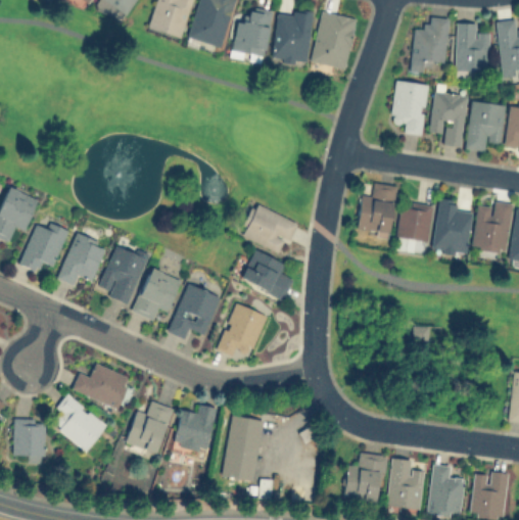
[(101,0),(128,17),(139,0),(101,0)]
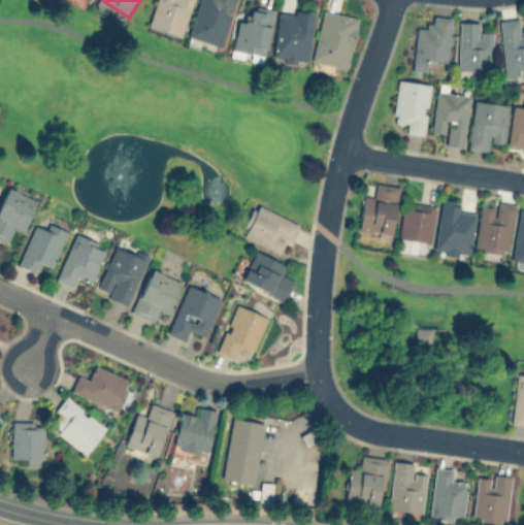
[(184,39),(194,0),(159,0),(151,30),(184,39)]
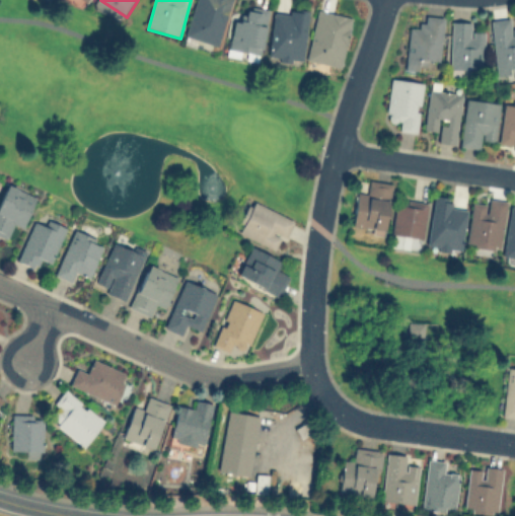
[(197,0),(187,39),(221,48),(234,0),(197,0)]
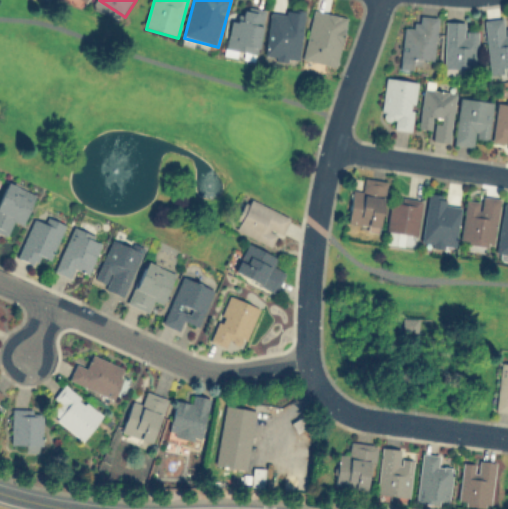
[(268,11),(246,7),(243,22),(233,20),(226,57),(258,63),(268,11)]
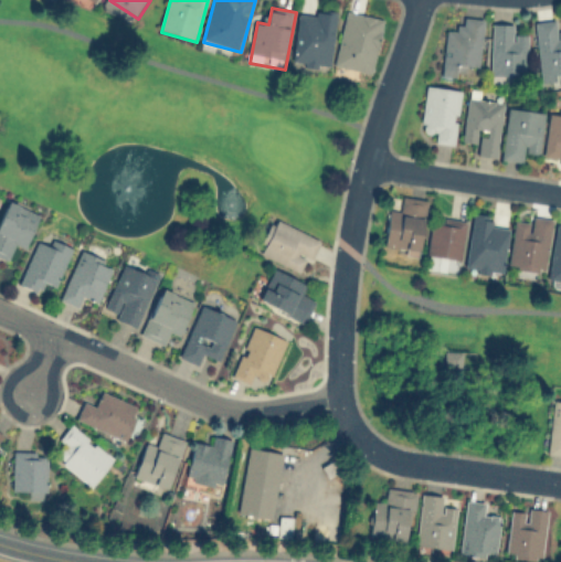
[(294,65),(332,70),(339,16),(300,11),(294,65)]
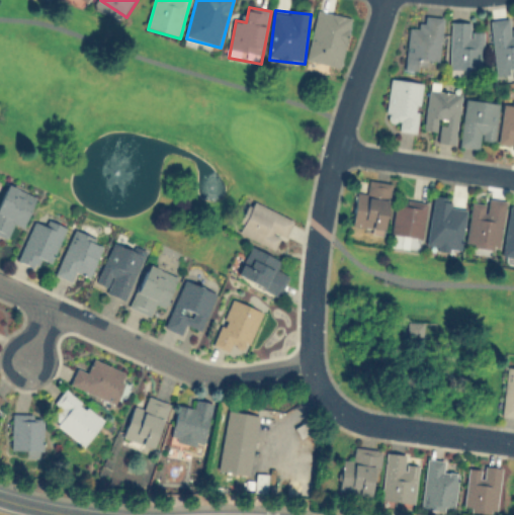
[(353,18),(319,11),(308,63),(342,70),(353,18)]
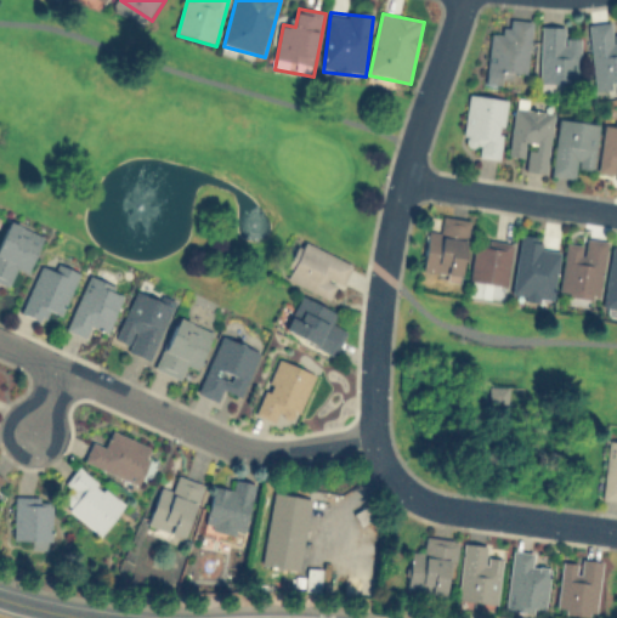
[(493,33),(488,83),(530,86),(535,23),(509,21),(508,35),(493,33)]
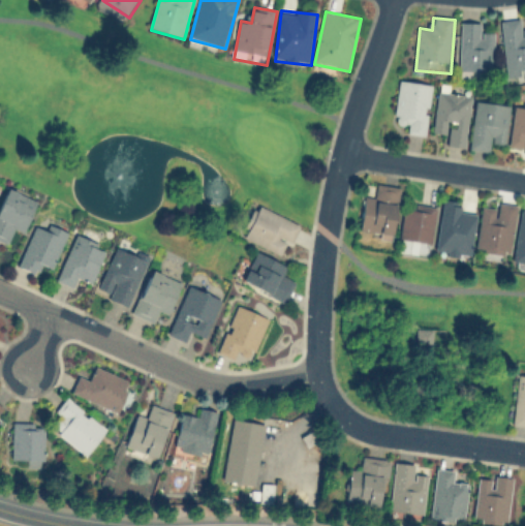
[(502,23),(506,81),(524,79),(524,31),(524,21),(502,23)]
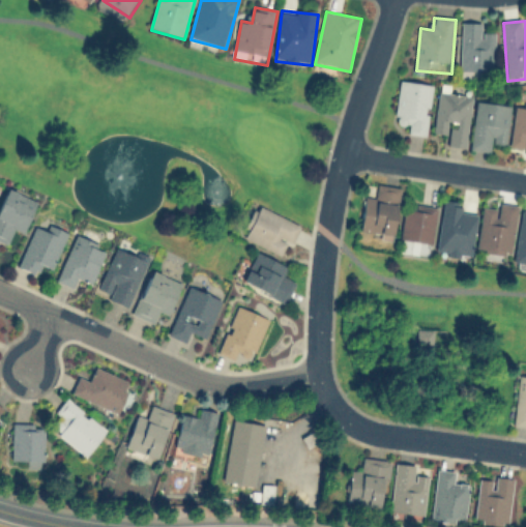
[(497,35),(484,34),(484,24),(463,24),(462,74),(496,74),(497,35)]
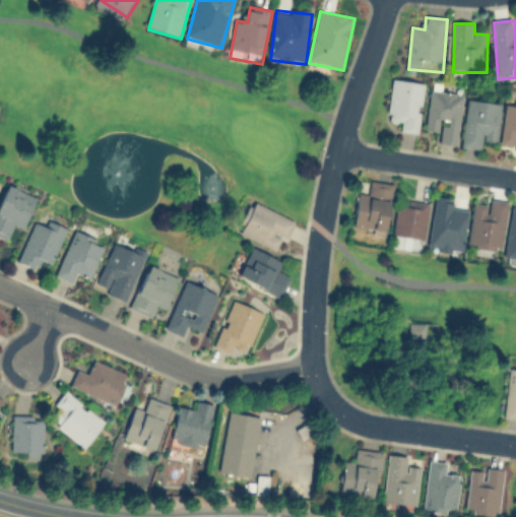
[(428,85),(394,80),(388,121),(401,123),(400,132),(421,135),(428,85)]
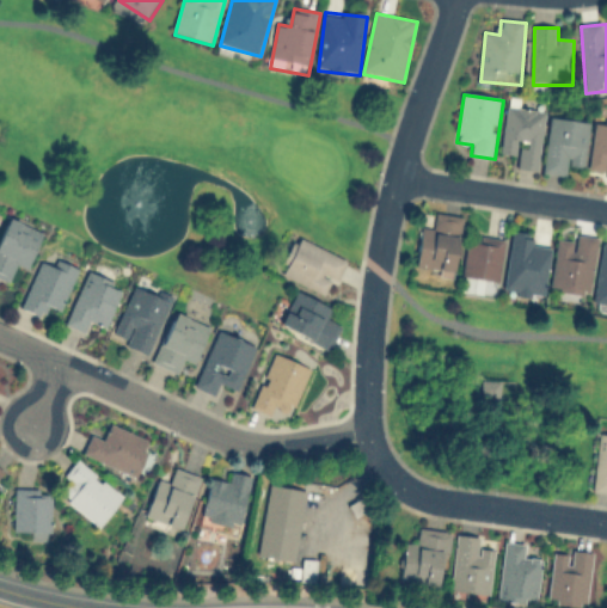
[(540,173),(550,112),(510,106),(503,154),(521,158),(519,170),(540,173)]
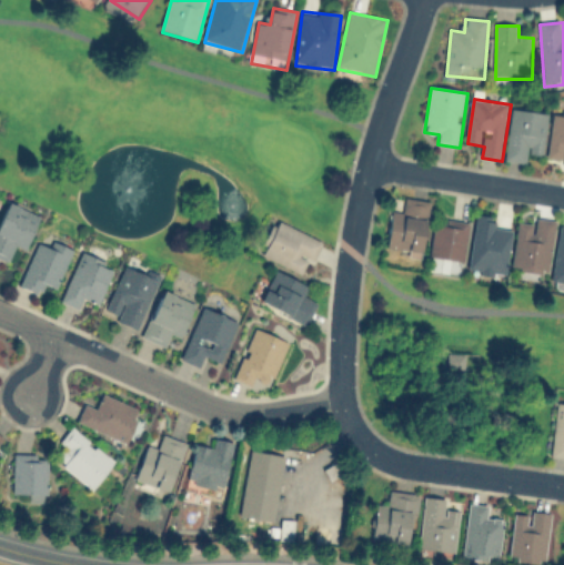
[(551,115),(514,110),(507,162),(529,165),(530,154),(545,157),(551,115)]
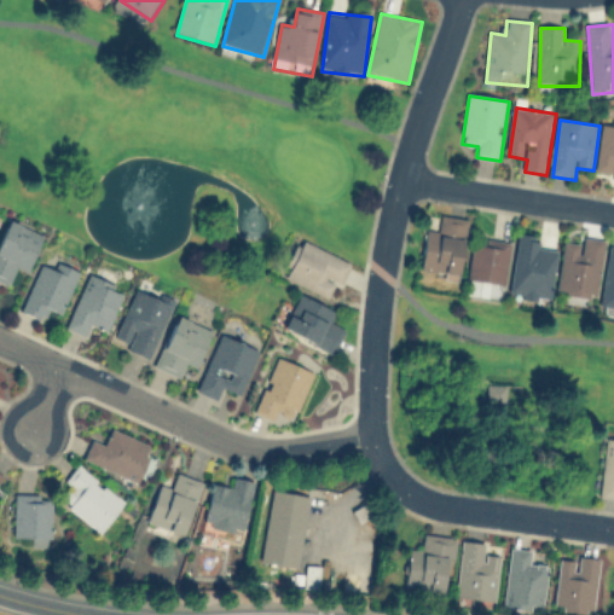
[(613,123),(604,122),(598,178),(613,180),(613,123)]
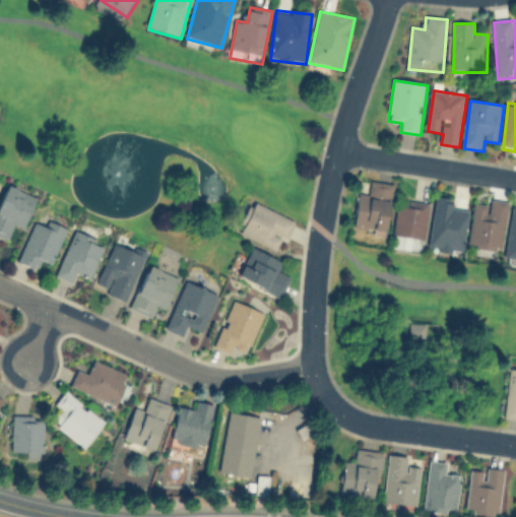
[(393,185),(373,183),(371,195),(360,194),(356,231),(388,235),(393,185)]
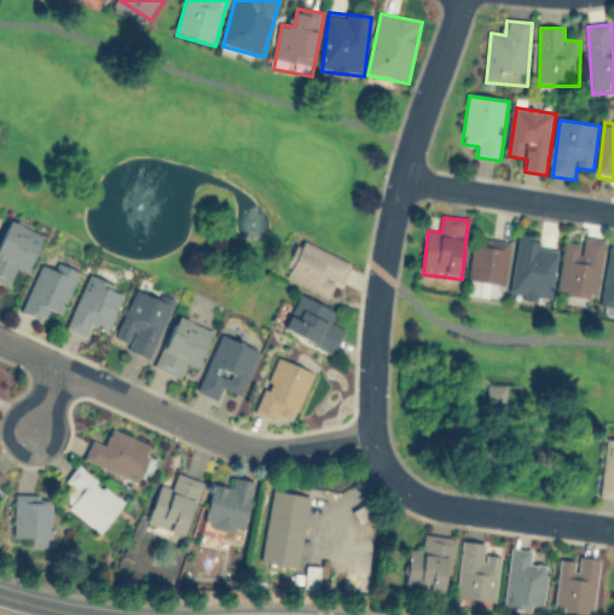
[(0,244),(0,283),(11,288),(18,270),(32,274),(46,236),(10,221),(0,244)]
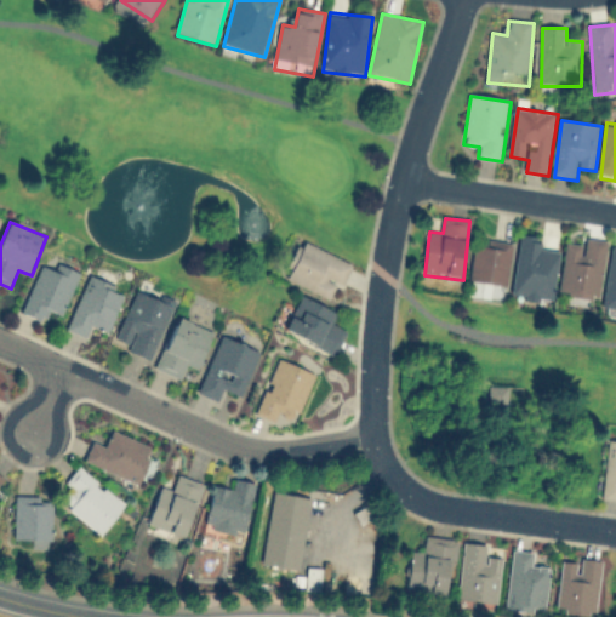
[(562,253),(545,251),(546,239),(523,235),(514,298),(555,303),(562,253)]
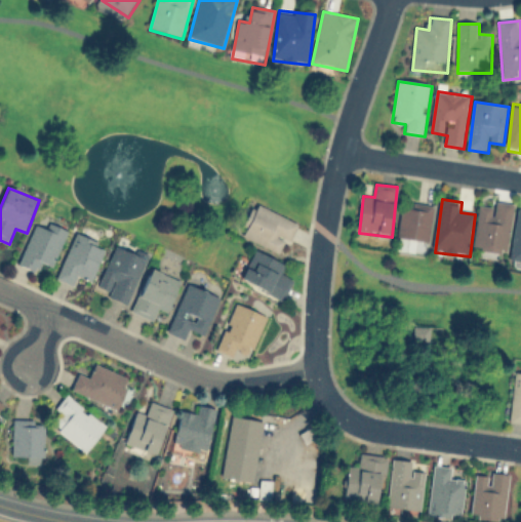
[(509,255),(516,206),(495,202),(495,208),(481,206),(474,250),(509,255)]
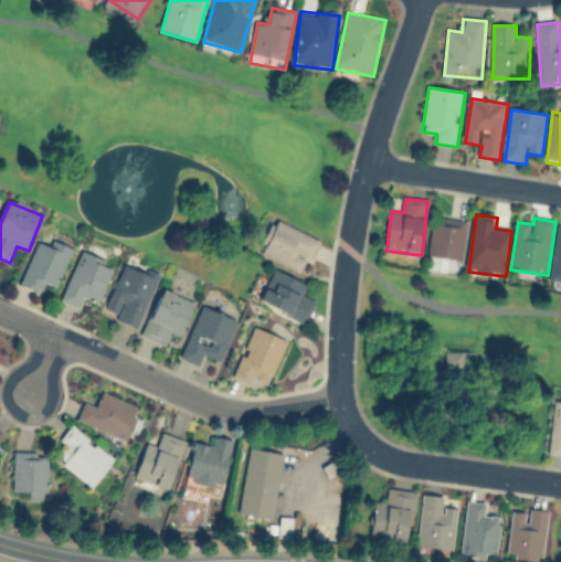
[(467,223),(434,219),(429,258),(462,263),(467,223)]
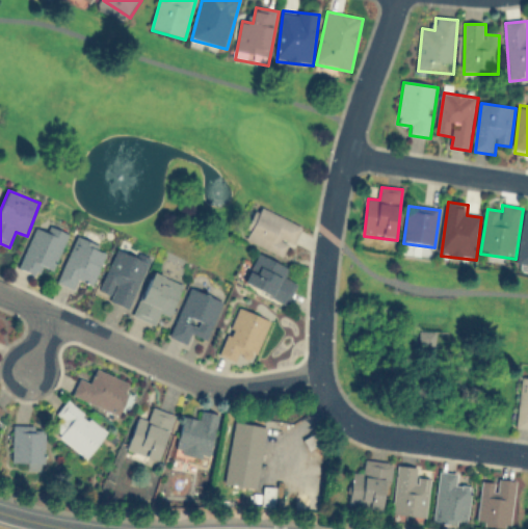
[(244,241),(289,260),(304,226),(259,207),(244,241)]
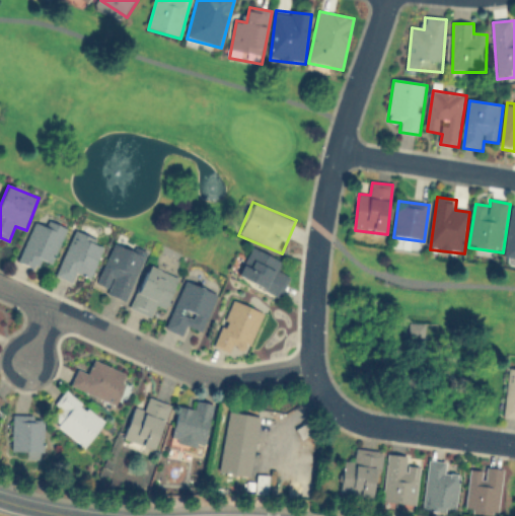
[(514,208),(513,208),(506,260),(514,261),(514,208)]
